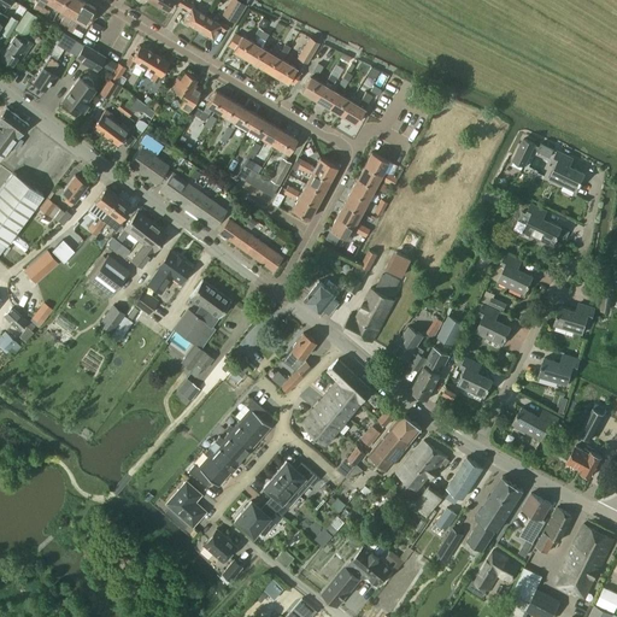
[(47,0),(46,3),(59,10),(64,0),(47,0)]
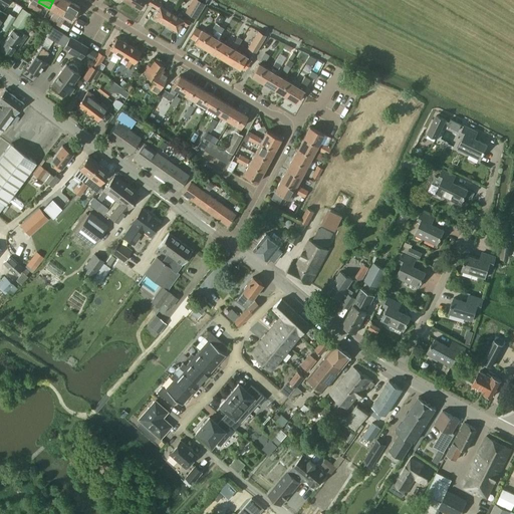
[(60,15),(68,0),(67,0),(53,0),(49,8),(54,11),(52,16),(57,19),(60,15)]
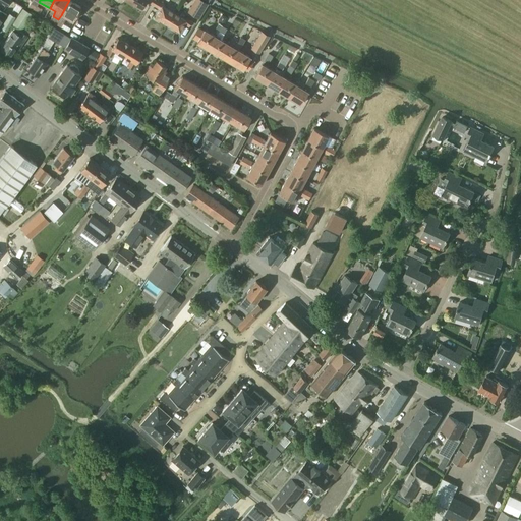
[(72,21),(80,7),(69,0),(61,15),(58,19),(63,22),(66,18),(72,21)]
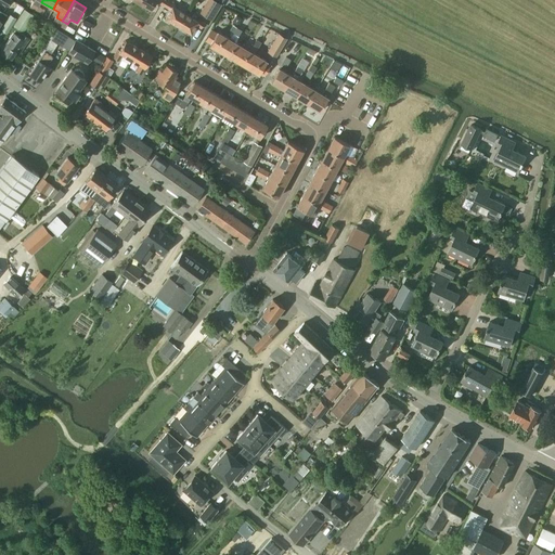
[(138,0),(138,2),(151,10),(155,1),(160,4),(163,0),(138,0)]
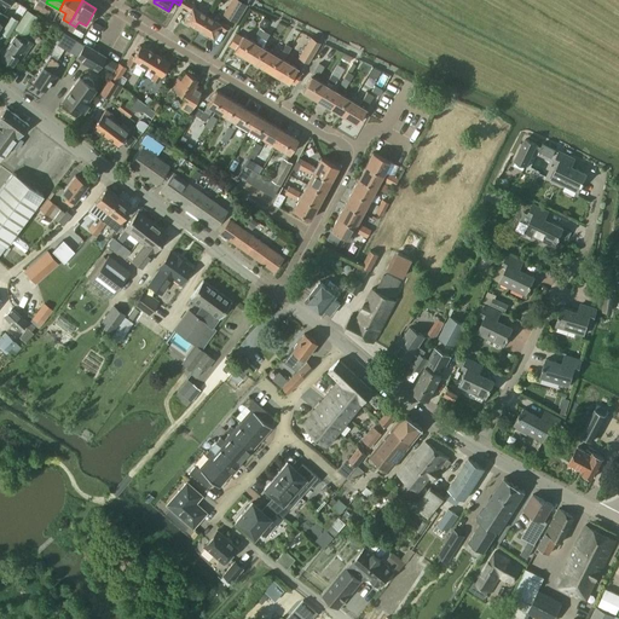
[(186,0),(181,7),(183,7),(190,11),(184,21),(198,29),(207,16),(194,7),(195,5),(186,0)]
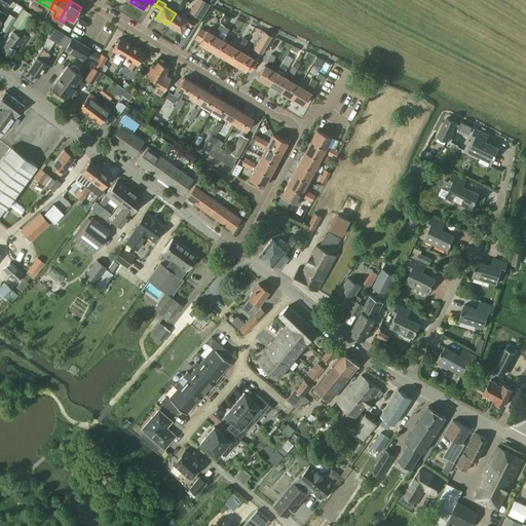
[(203,0),(196,0),(189,12),(200,20),(210,3),(203,0)]
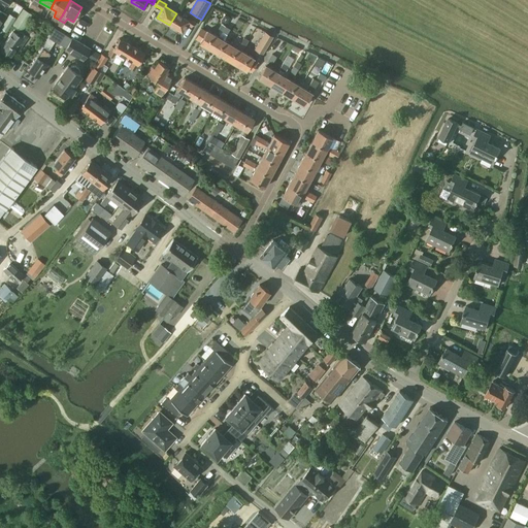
[(36,6),(33,11),(39,15),(42,9),(36,6)]
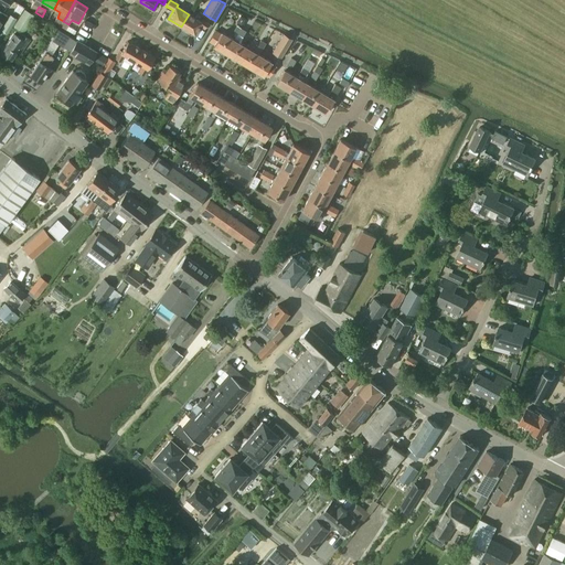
[(24,33),(35,16),(25,9),(14,27),(24,33)]
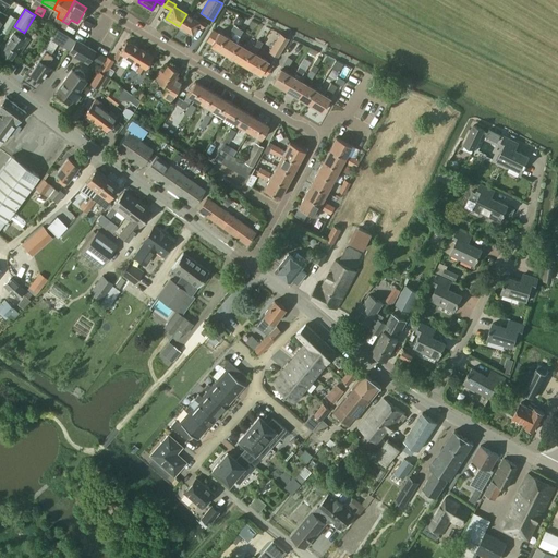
[(186,14),(179,26),(192,35),(197,25),(202,28),(205,23),(198,19),(197,21),(186,14)]
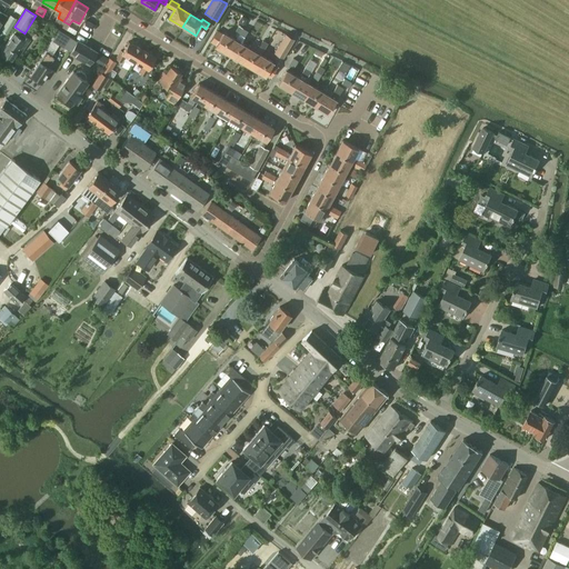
[(10,16),(1,30),(8,35),(17,19),(10,16)]
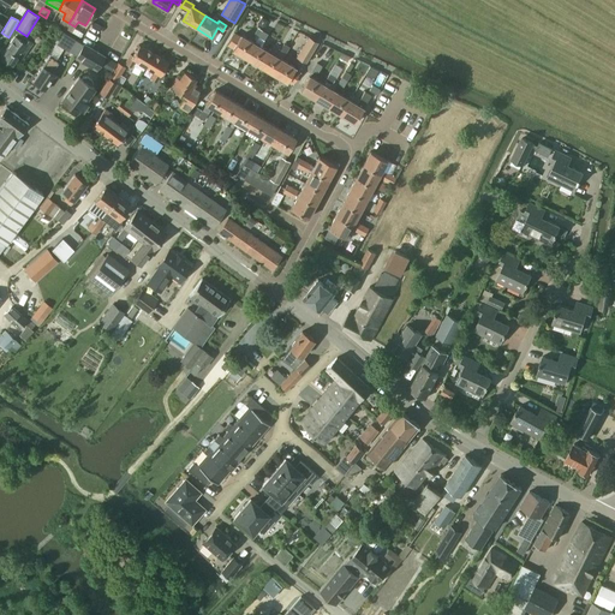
[(268,21),(262,17),(257,24),(263,28),(268,21)]
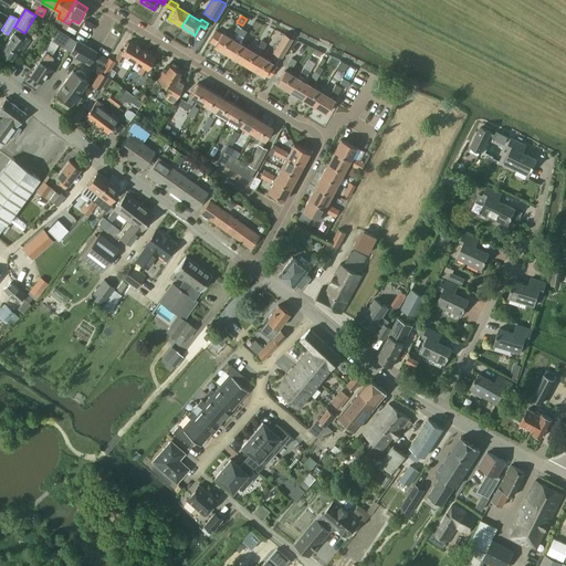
[(54,22),(60,27),(63,21),(58,18),(54,22)]
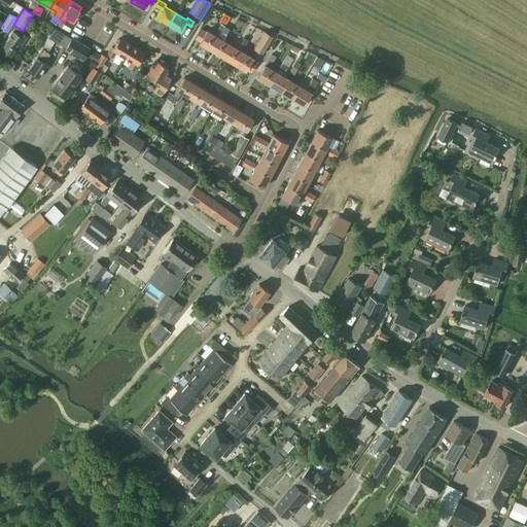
[(59,20),(56,25),(62,28),(64,23),(59,20)]
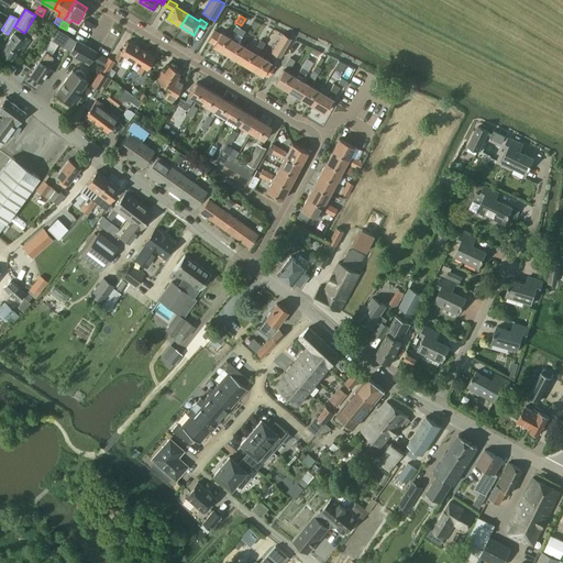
[(52,41),(63,47),(69,36),(58,30),(52,41)]
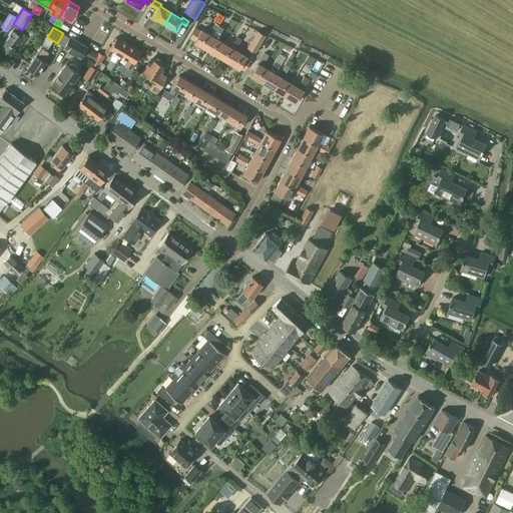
[(14,28),(13,29),(3,43),(1,41),(0,43),(0,47),(0,48),(10,56),(14,50),(17,51),(27,36),(19,30),(19,31),(14,28)]
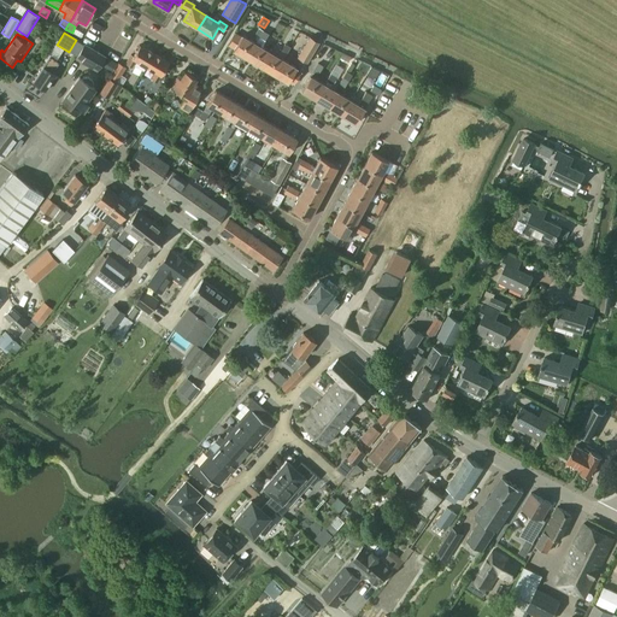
[(246,59),(246,58),(256,43),(241,35),(240,36),(235,34),(228,45),(234,48),(233,51),(239,54),(238,54),(239,57),(245,60),(246,59)]
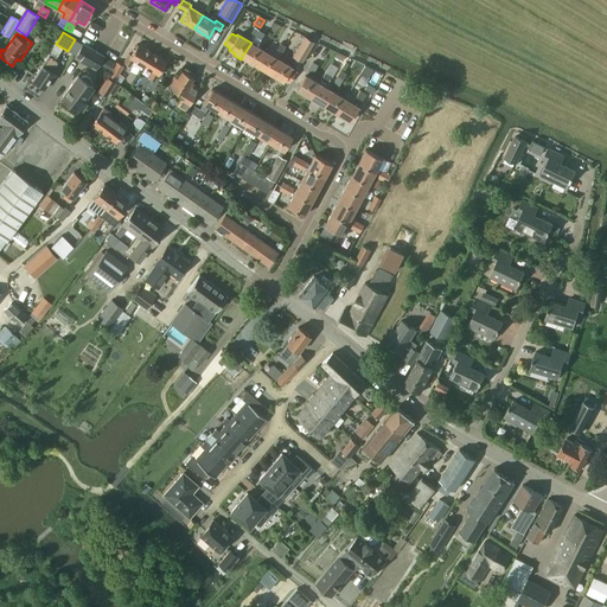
[(293,57),(301,62),(313,42),(304,37),(293,57)]
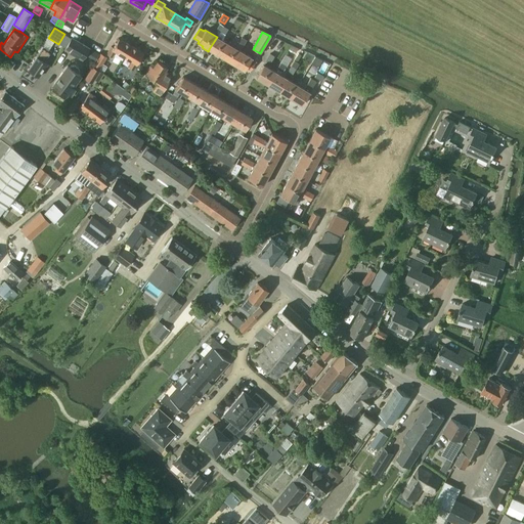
[(209,49),(219,55),(227,43),(217,37),(209,49)]
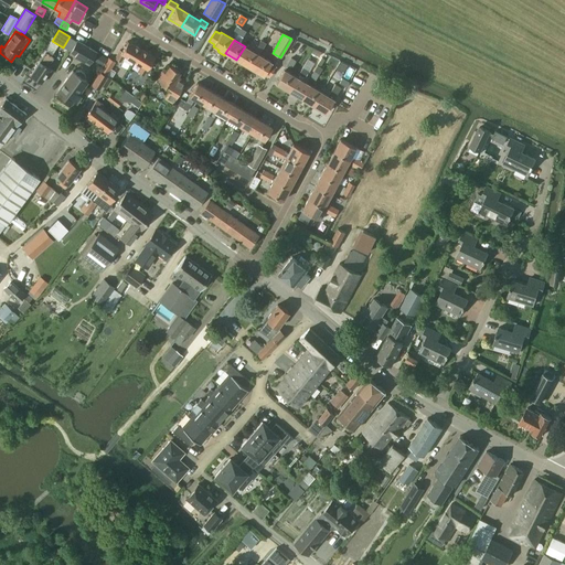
[(257,46),(263,50),(266,43),(260,40),(257,46)]
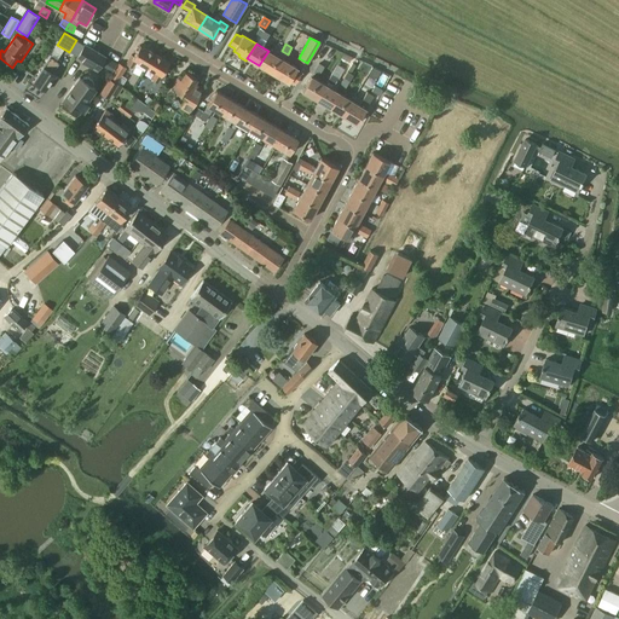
[(76,58),(97,70),(105,57),(85,45),(76,58)]
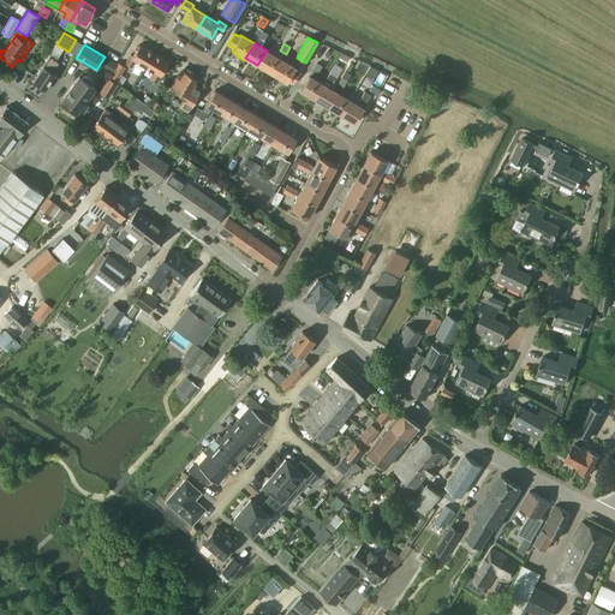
[(136,61),(145,67),(154,53),(139,46),(133,57),(131,54),(125,64),(131,67),(136,61)]
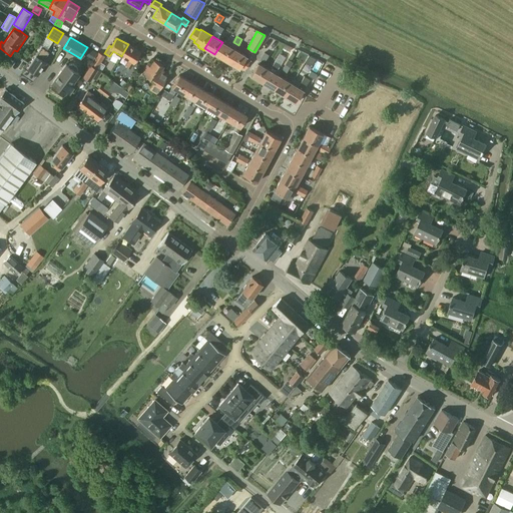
[(226,61),(233,49),(222,42),(214,54),(226,61)]
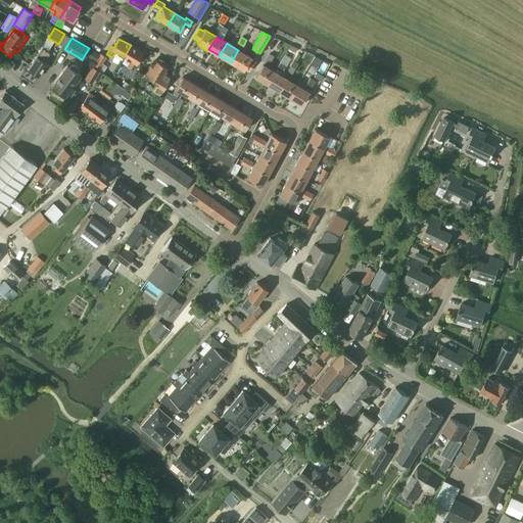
[(131,45),(124,57),(131,61),(128,67),(133,70),(143,53),(131,45)]
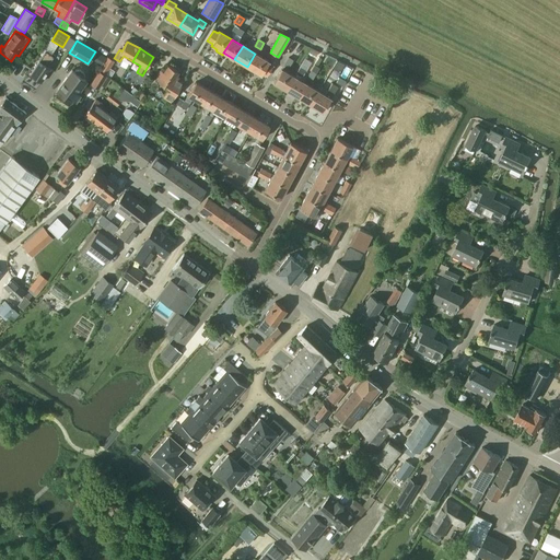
[(47,67),(54,57),(45,51),(38,60),(39,61),(30,76),(42,82),(50,69),(47,67)]
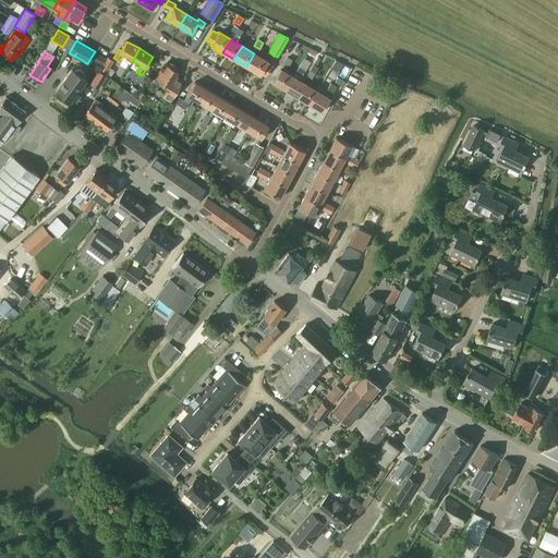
[(254,53),(246,67),(261,75),(262,74),(266,76),(273,67),(268,63),(268,62),(254,53)]
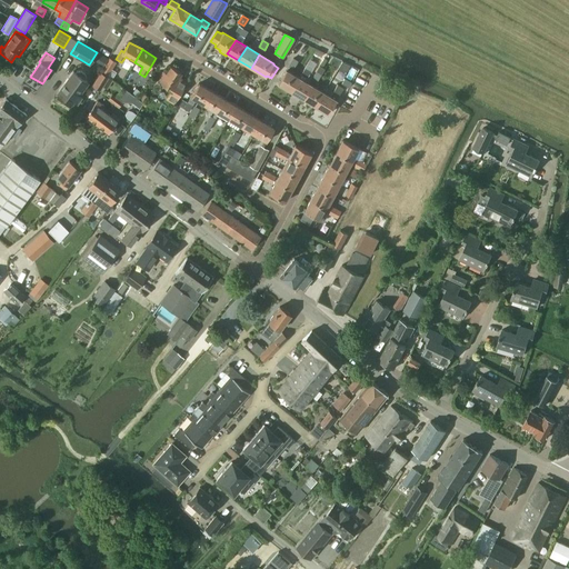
[(107,77),(116,62),(109,58),(100,72),(107,77)]
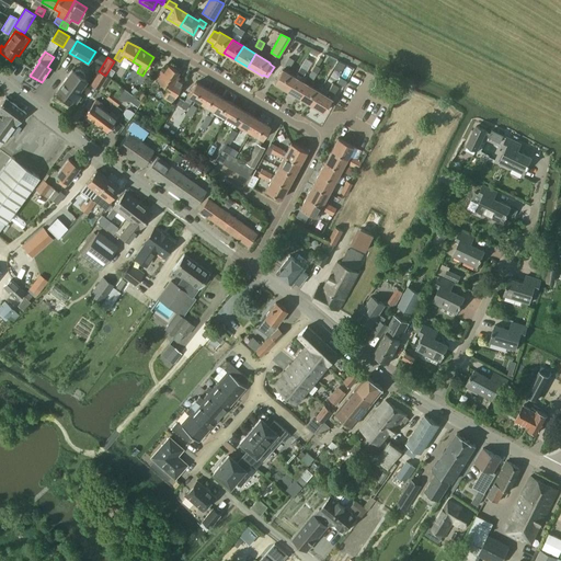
[(335,60),(333,68),(342,71),(345,64),(335,60)]
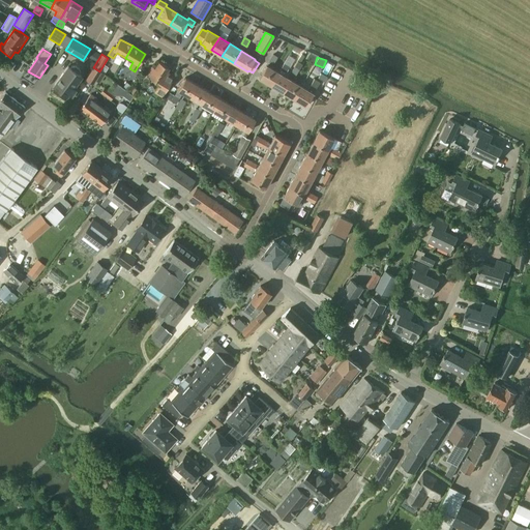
[(174,77),(167,72),(169,68),(158,62),(154,68),(151,66),(146,76),(159,84),(154,92),(162,96),(174,77)]
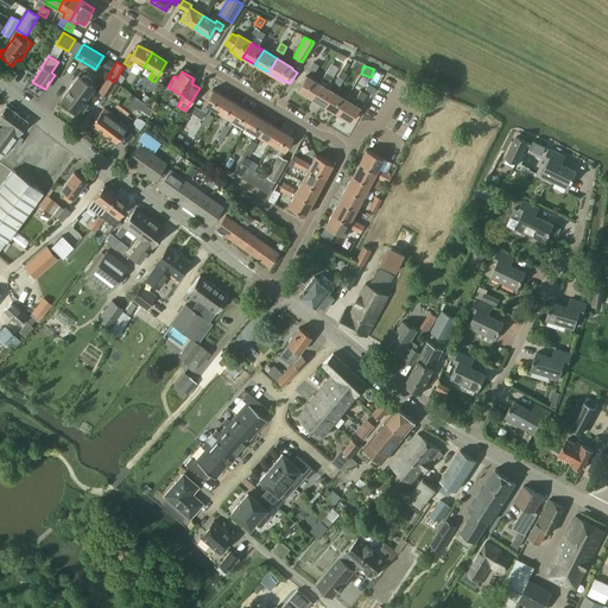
[(323,106),(331,90),(325,87),(331,77),(325,74),(320,83),(318,83),(310,97),(323,106)]
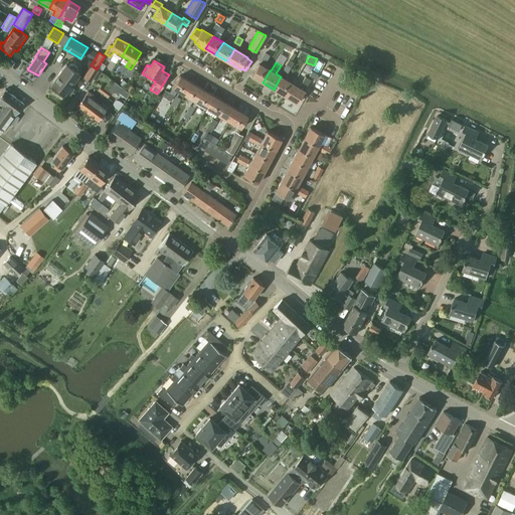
[(250,75),(263,82),(270,70),(259,63),(250,75)]
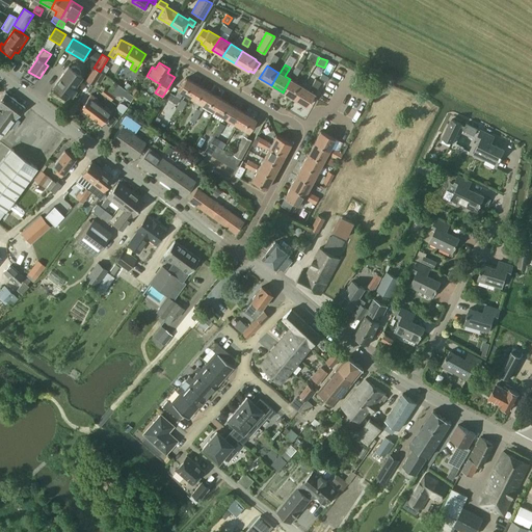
[(79,74),(80,73),(79,69),(76,67),(72,67),(71,69),(68,67),(53,86),(67,96),(69,95),(72,97),(78,88),(75,85),(81,76),(79,74)]
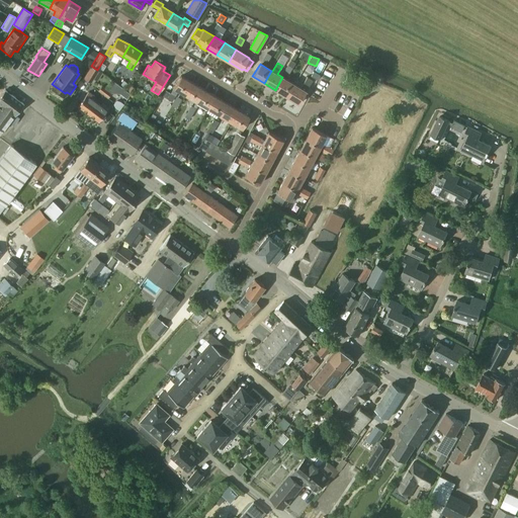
[(98,70),(97,70),(91,66),(84,79),(91,83),(98,70)]
